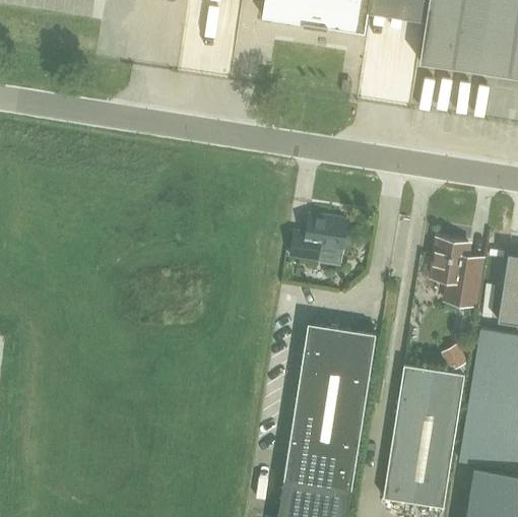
[(263,0),(260,18),(363,35),(364,26),(366,14),(368,0),(263,0)]
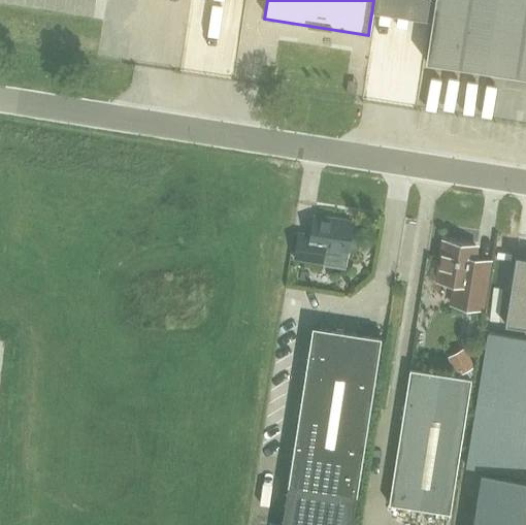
[(525,0),(414,0),(434,3),(431,24),(426,56),(425,64),(525,79),(525,0)]
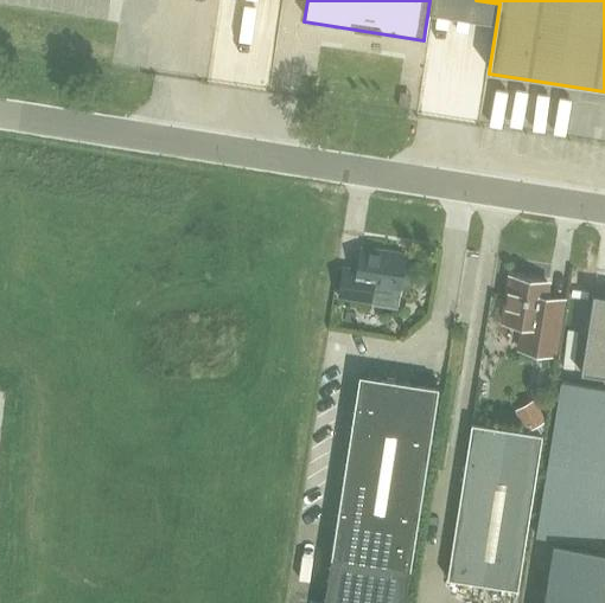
[(341,271),(336,300),(368,305),(370,287),(397,292),(399,287),(402,288),(407,284),(408,276),(406,273),(401,271),(403,260),(399,258),(400,256),(386,254),(386,256),(358,252),(355,274),(341,271)]
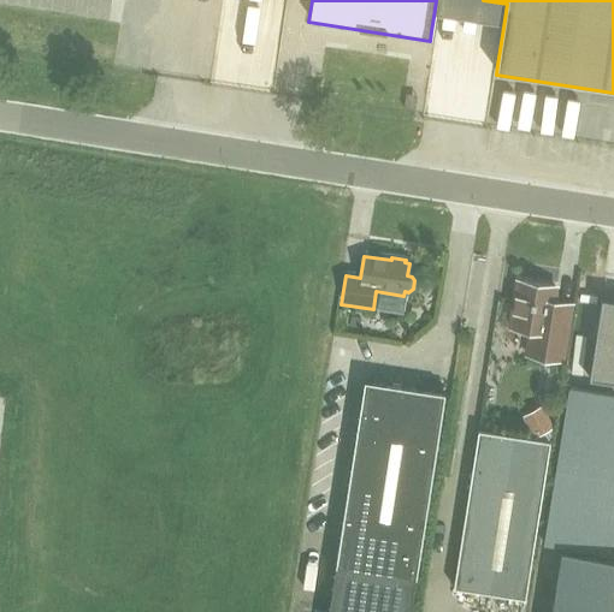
[(524,278),(554,283),(556,271),(525,266),(524,278)]
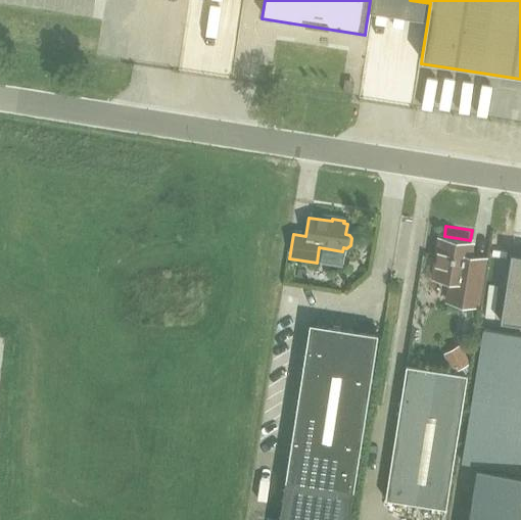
[(438,240),(432,280),(448,283),(444,303),(476,309),(483,262),(467,258),(469,245),(438,240)]
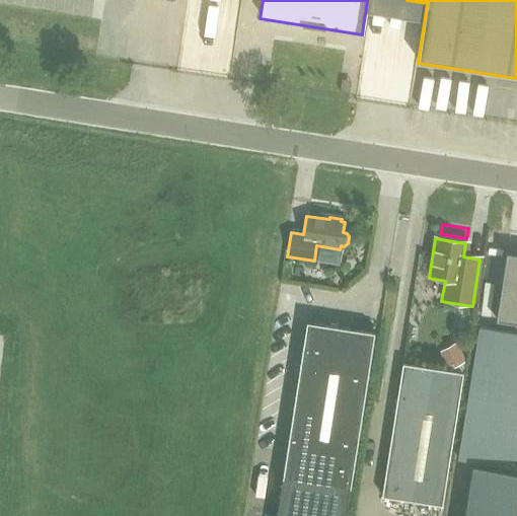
[(516,254),(505,253),(495,320),(516,323),(516,254)]
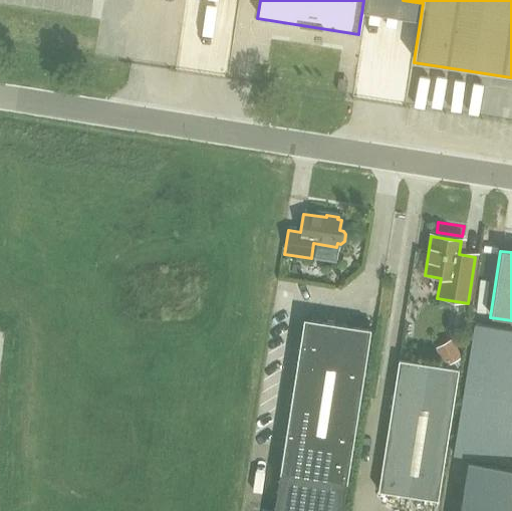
[(279,474),(273,510),(341,510),(346,484),(370,330),(303,319),(279,474)]
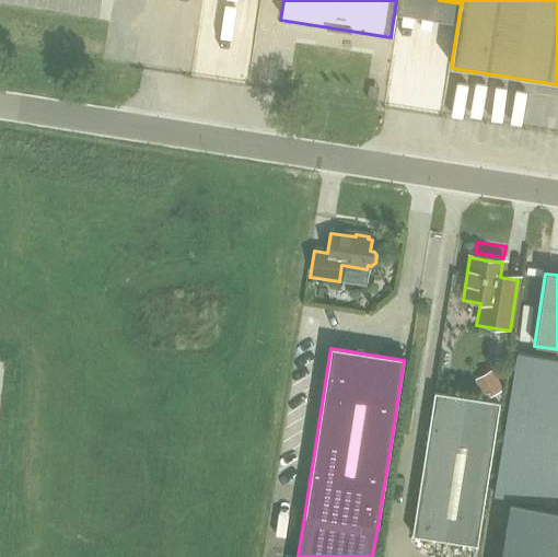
[(491,371),(473,380),(484,399),(501,391),(491,371)]
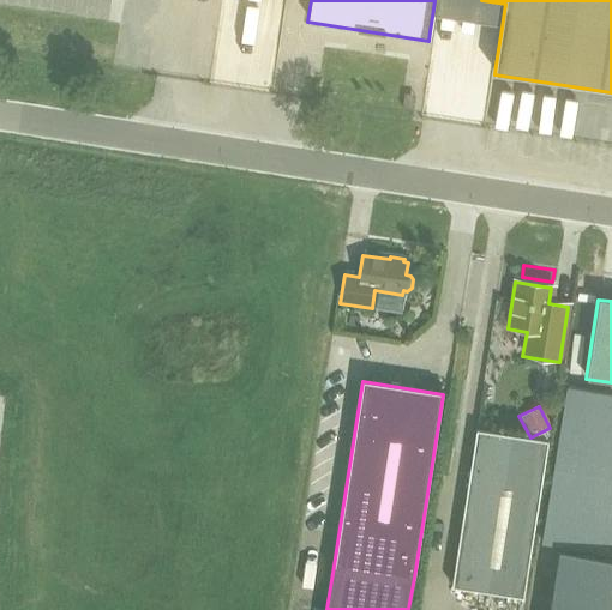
[(522,599),(547,442),(475,432),(451,589),(522,599)]
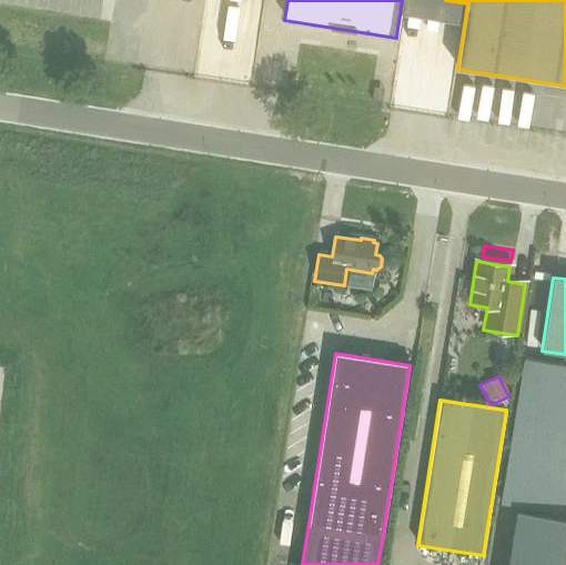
[(565,564),(565,517),(516,511),(507,564),(565,564)]
